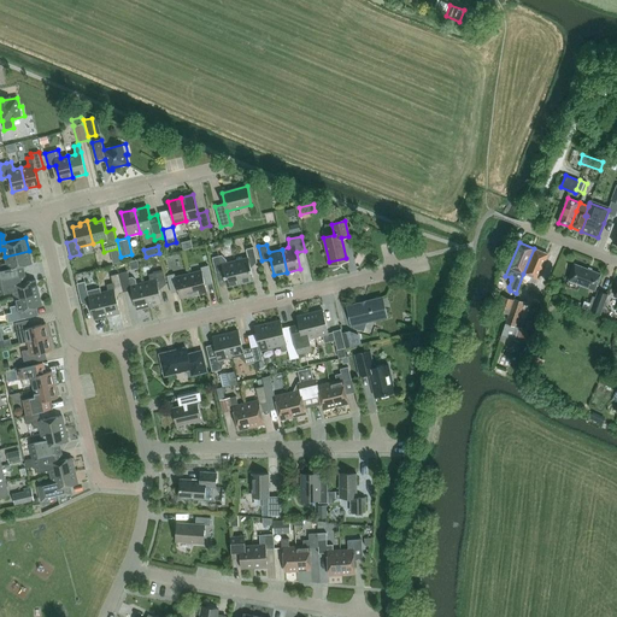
[(250,264),(257,262),(253,247),(246,250),(248,258),(235,260),(240,283),(253,281),(250,264)]
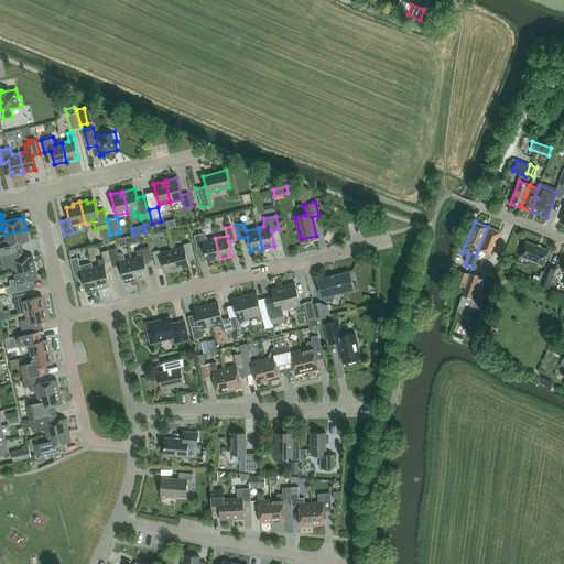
[(501,232),(494,229),(489,227),(479,250),(485,253),(484,258),(488,259),(490,255),(491,256),(501,232)]
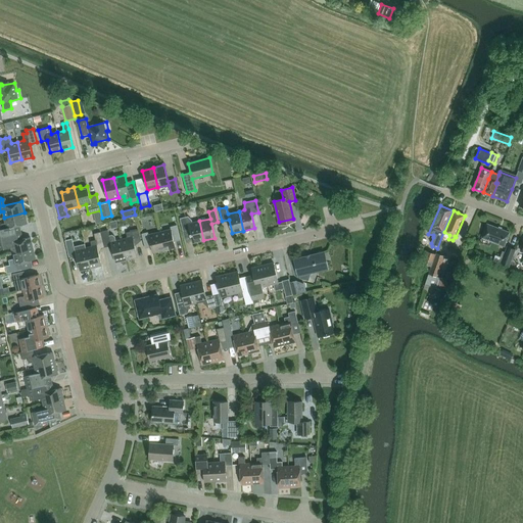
[(20,232),(19,226),(27,224),(25,212),(4,218),(5,223),(0,225),(1,229),(0,229),(0,237),(10,235),(20,232)]
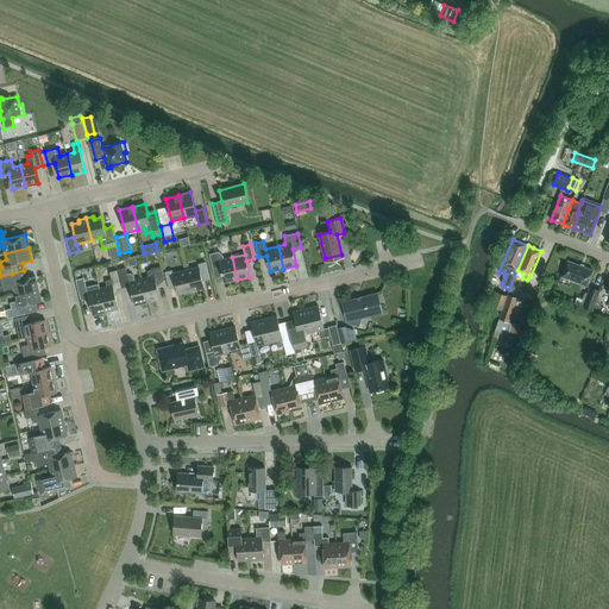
[(237,280),(232,257),(219,261),(217,252),(209,255),(213,269),(220,267),(224,283),(237,280)]
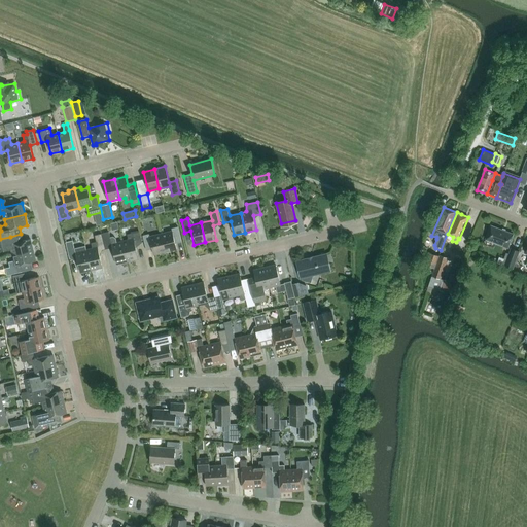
[(142,242),(139,232),(137,223),(128,226),(130,234),(127,235),(129,240),(123,241),(128,261),(138,258),(135,244),(142,242)]
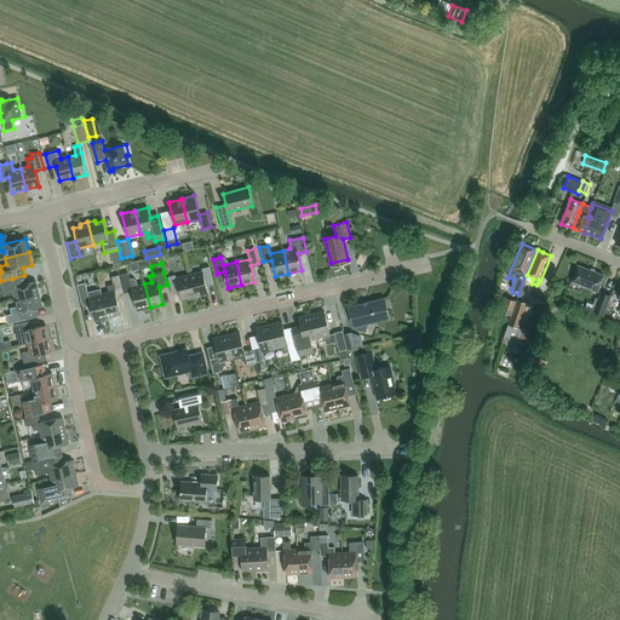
[(597,292),(603,276),(578,265),(572,281),(597,292)]
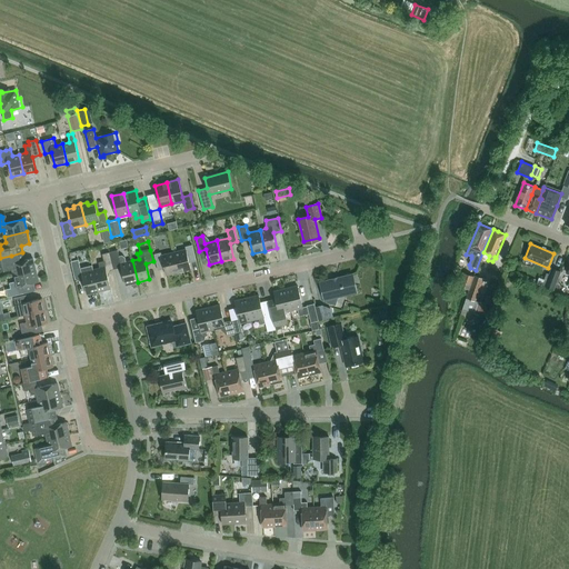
[(189,262),(196,261),(192,245),(185,247),(186,249),(173,252),(178,272),(191,269),(189,262)]
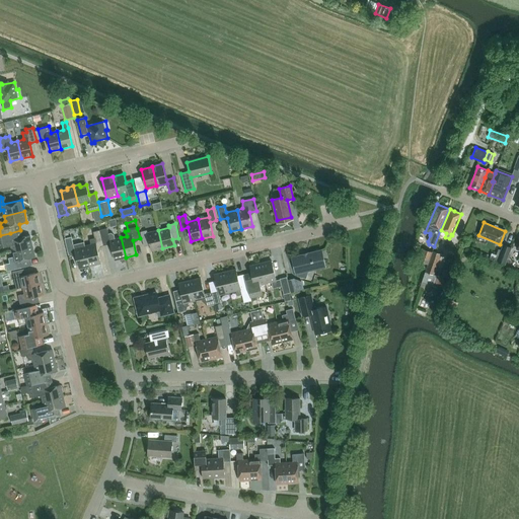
[(126,257),(121,237),(109,240),(106,228),(99,230),(103,246),(110,244),(115,260),(126,257)]
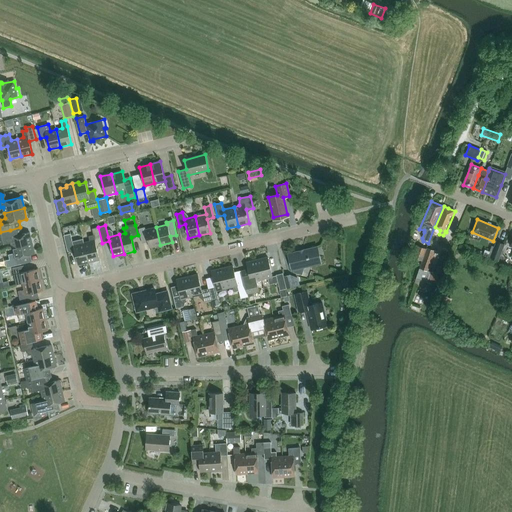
[(32,243),(29,232),(22,234),(20,227),(10,230),(0,232),(0,244),(11,242),(12,248),(32,243)]
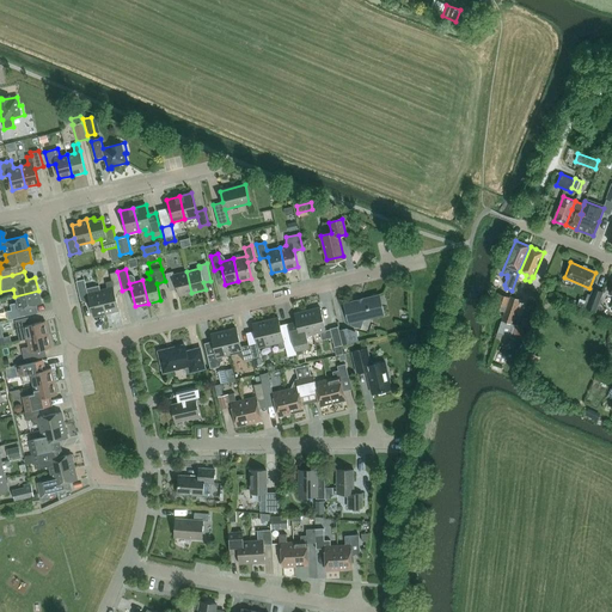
[(114,292),(122,291),(117,271),(110,274),(111,281),(105,282),(106,289),(101,291),(106,313),(118,311),(114,292)]
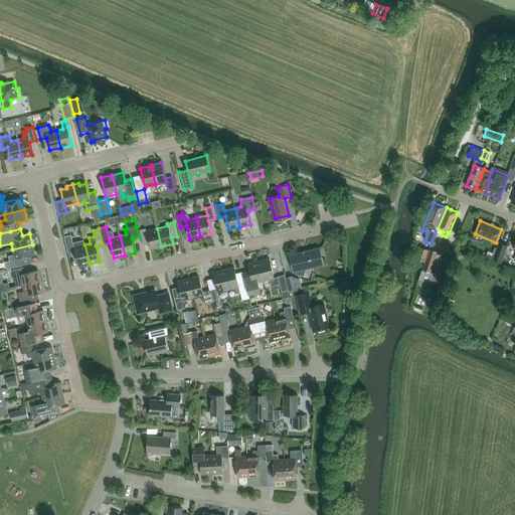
[(150,249),(161,246),(157,228),(146,231),(146,228),(139,230),(143,244),(149,243),(150,249)]
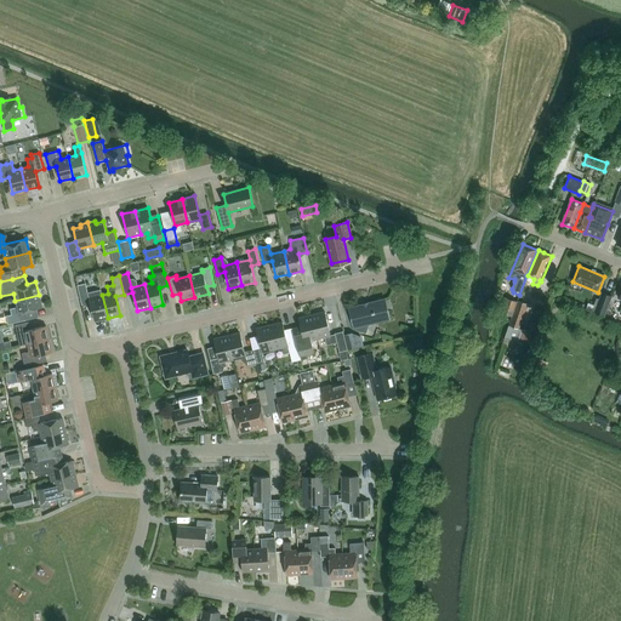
[(100,289),(87,292),(85,284),(77,285),(81,305),(90,302),(95,322),(108,318),(102,295),(101,295),(100,289)]
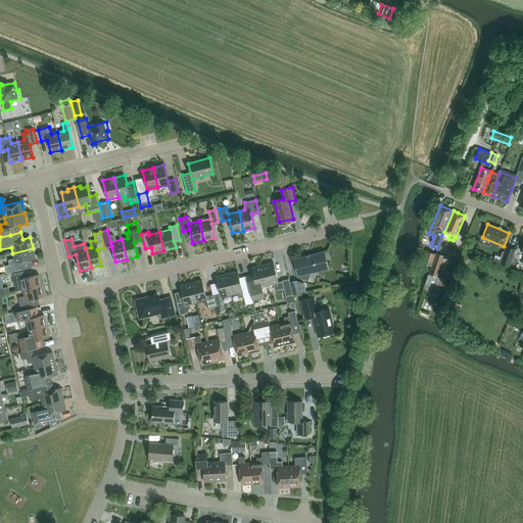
[(506,246),(498,264),(509,268),(515,249),(506,246)]
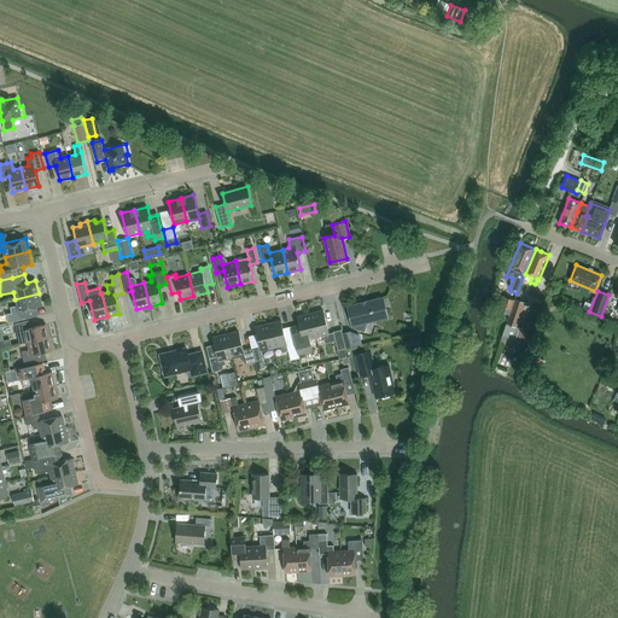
[(21,312),(41,307),(39,293),(15,299),(17,305),(10,308),(11,314),(6,315),(9,322),(22,320),(21,312)]
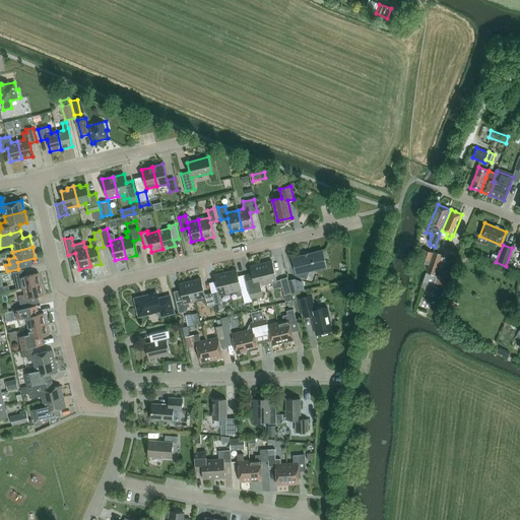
[(423,249),(418,261),(429,265),(433,253),(423,249)]
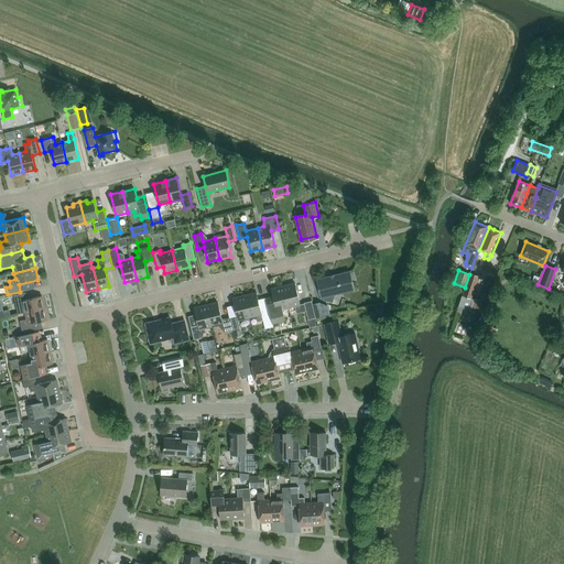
[(335,293),(353,289),(348,272),(318,280),(322,296),(323,296),(324,300),(333,303),(335,293)]
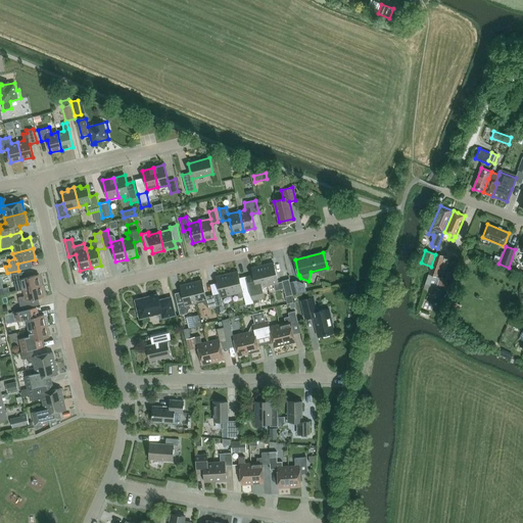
[(431,267),(423,289),(427,291),(428,286),(435,288),(439,278),(437,277),(444,256),(435,253),(435,254),(431,267)]
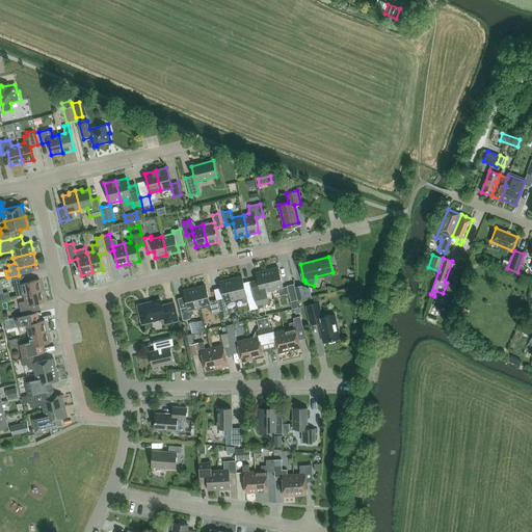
[(294,284),(287,286),(283,287),(278,267),(267,270),(272,290),(277,289),(280,296),(289,294),(291,301),(297,300),(294,284)]
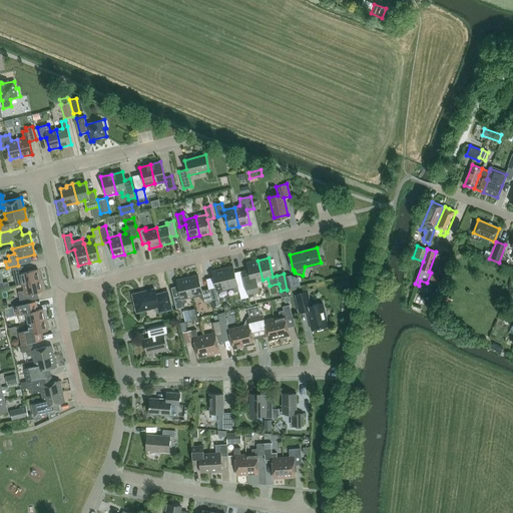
[(258,261),(246,263),(248,270),(250,279),(252,288),(253,288),(254,293),(260,292),(257,282),(263,280),(258,261)]
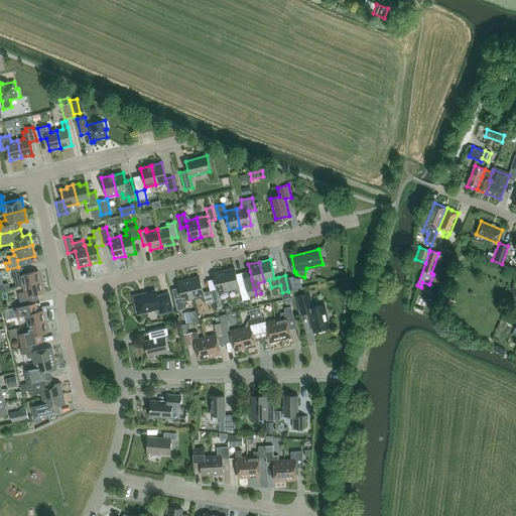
[(23,286),(40,282),(38,271),(25,274),(24,268),(12,270),(15,281),(21,280),(23,286)]
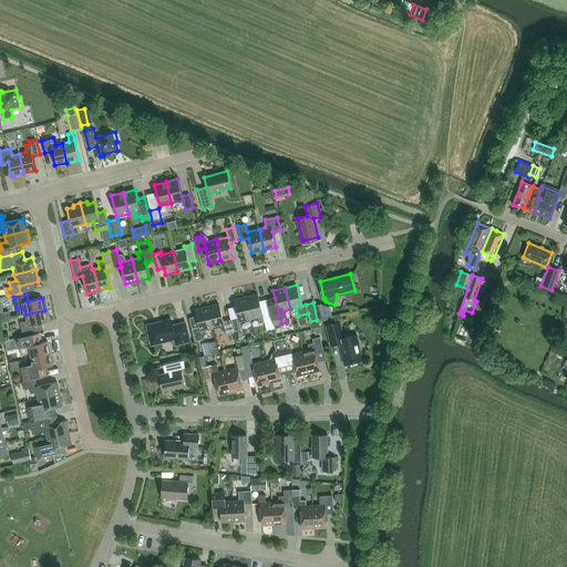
[(265,322),(263,312),(258,295),(246,297),(251,319),(257,317),(259,323),(265,322)]
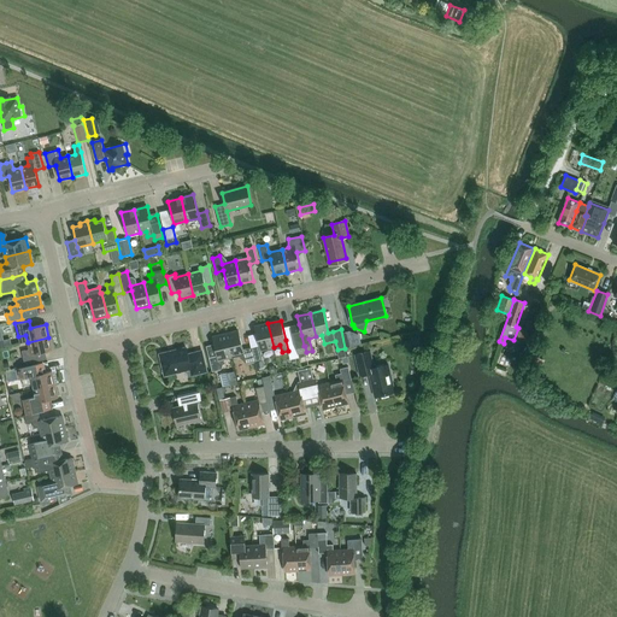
[(260,350),(274,347),(268,323),(254,327),(259,346),(251,347),(254,362),(263,359),(260,350)]
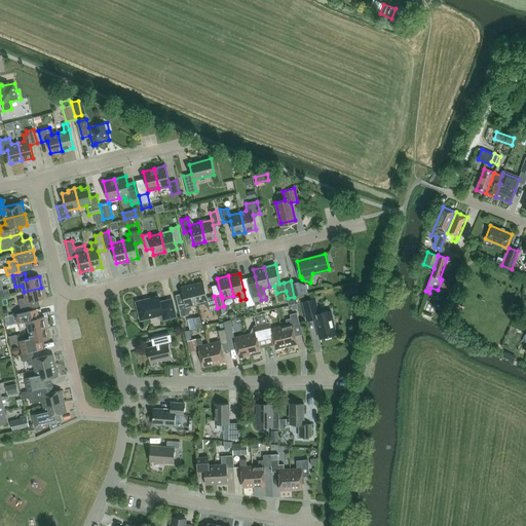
[(261,300),(260,295),(259,295),(257,286),(255,276),(248,277),(250,288),(254,305),(262,303),(261,300)]
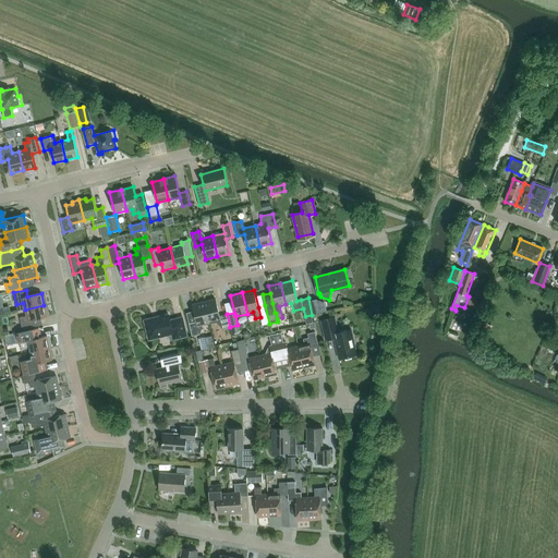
[(230,327),(227,314),(219,316),(216,299),(204,302),(209,323),(215,322),(221,328),(222,328),(222,329),(230,327)]
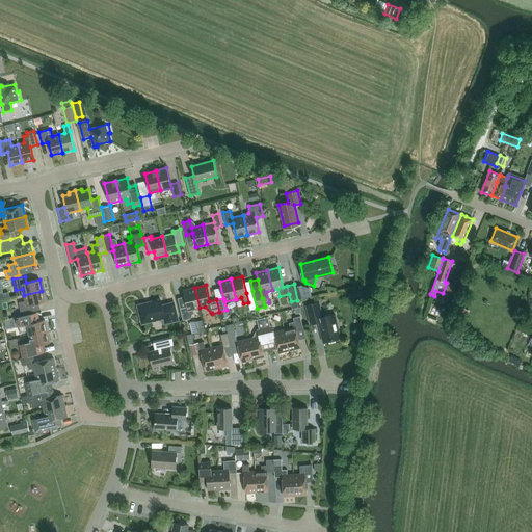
[(301,285),(295,287),(298,300),(311,297),(309,288),(301,285)]
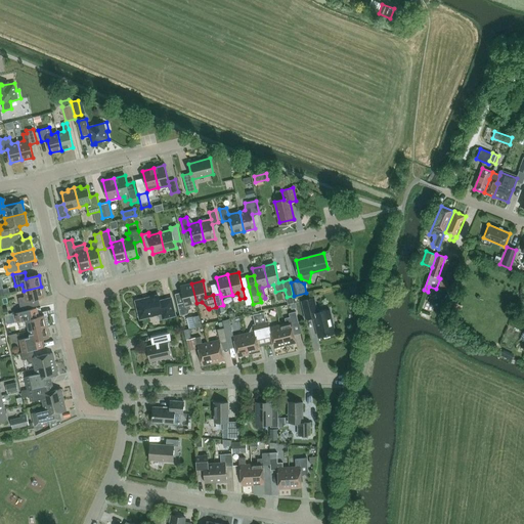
[(190,305),(197,303),(191,284),(180,287),(184,302),(177,304),(180,316),(187,314),(187,313),(190,305)]
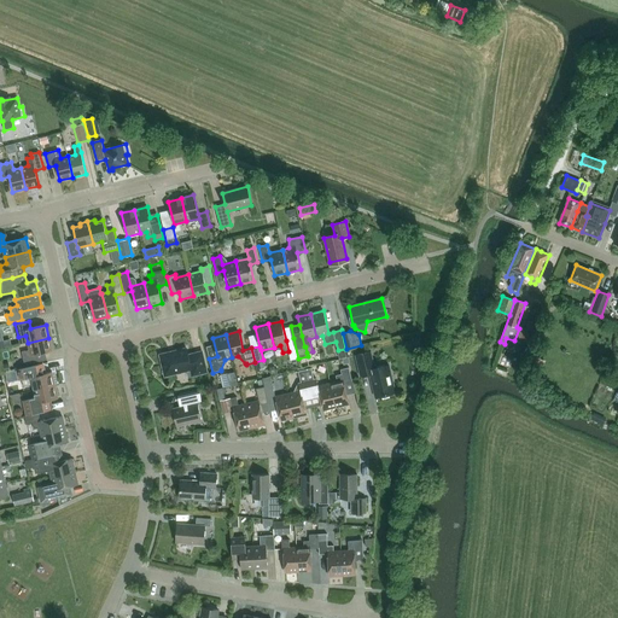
[(36,355),(52,351),(48,338),(28,343),(29,350),(22,351),(24,365),(39,362),(36,355)]
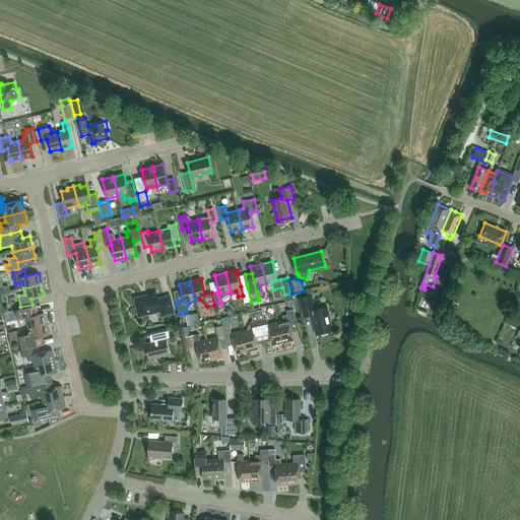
[(245,304),(251,302),(247,284),(241,286),(243,296),(245,304)]
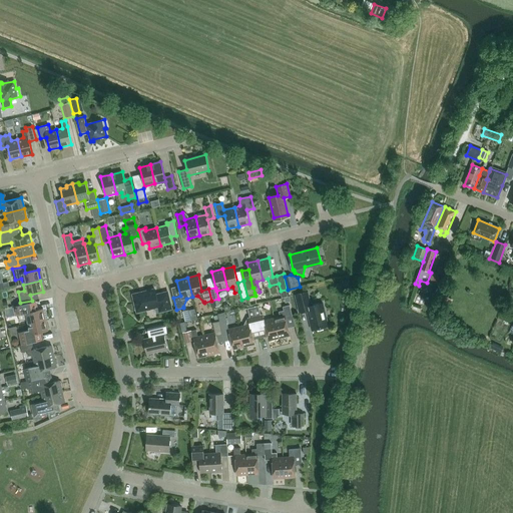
[(159,312),(171,309),(167,292),(156,295),(154,289),(132,295),(136,313),(154,308),(155,313),(159,312)]
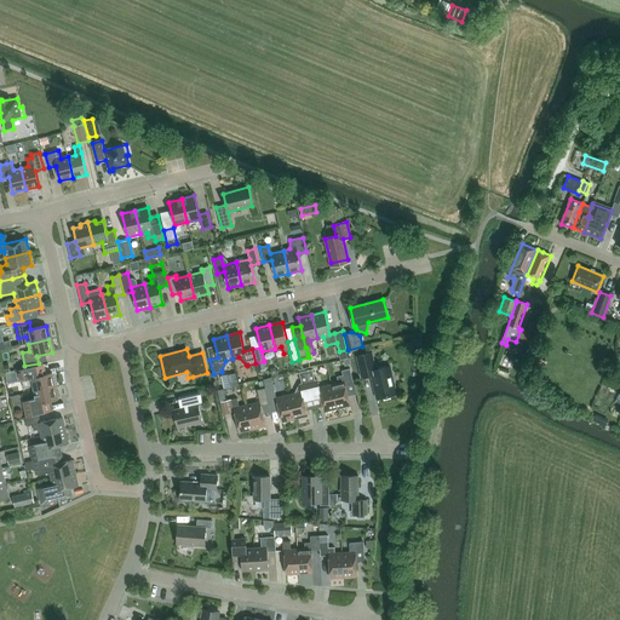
[(377,399),(396,394),(390,367),(375,371),(372,352),(356,356),(361,378),(371,375),(377,399)]
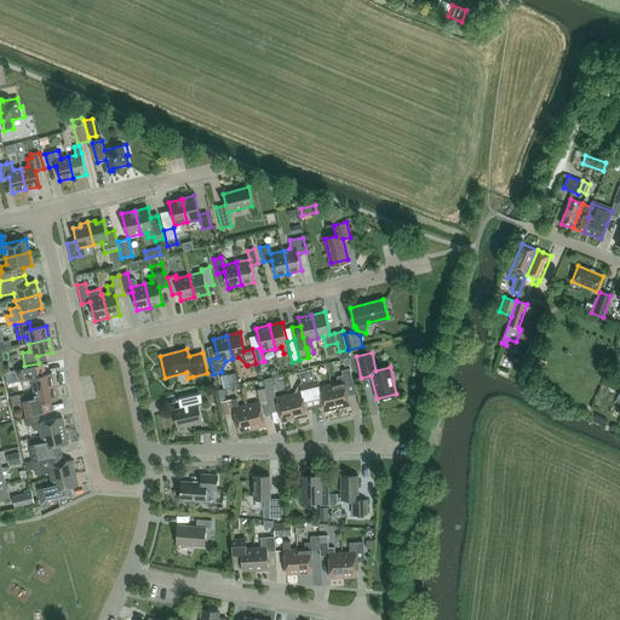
[(543,371),(546,362),(537,359),(534,367),(543,371)]
